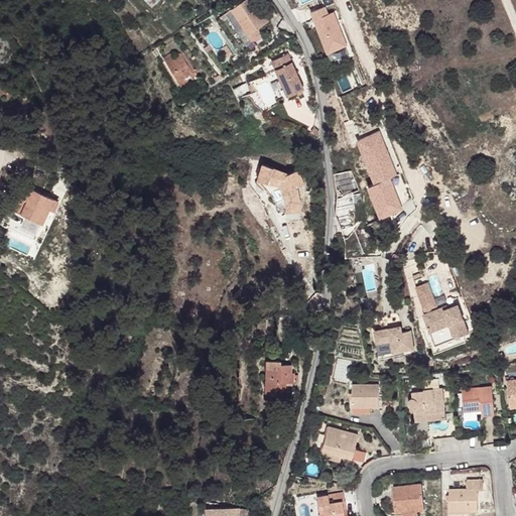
[(244,0),(240,3),(257,29),(268,21),(254,0),(244,0)]
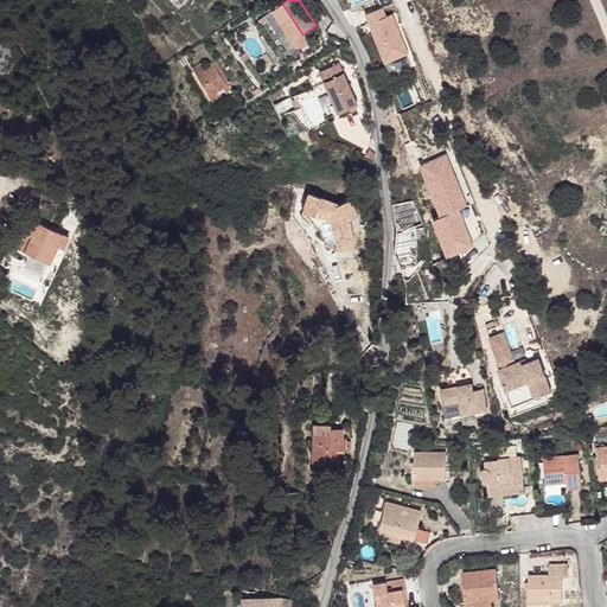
[(282,4),(254,23),(272,50),(276,46),(287,62),(294,61),(289,53),(307,42),(302,34),(282,4)]
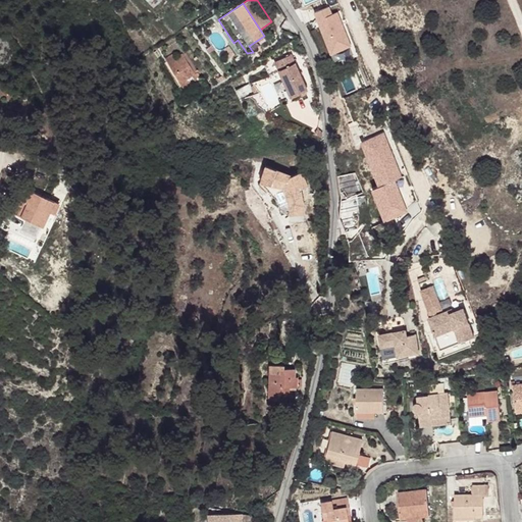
[(352,47),(338,14),(333,16),(330,8),(316,14),(332,55),(343,51),(352,47)]
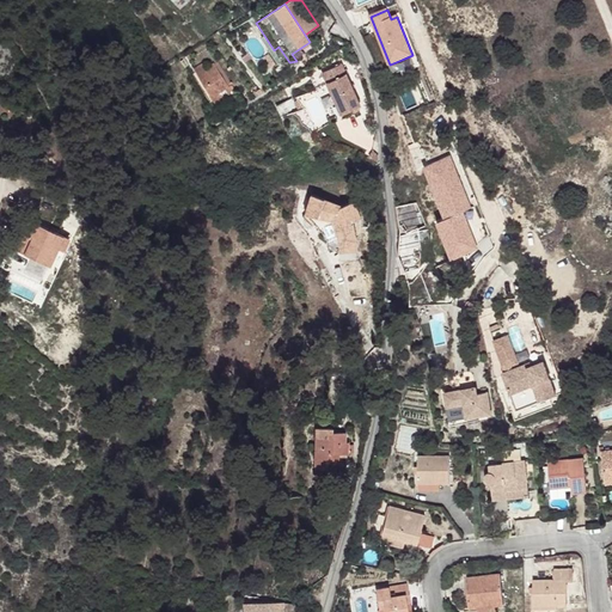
[(279,47),(274,50),(282,63),(289,62),(279,47)]
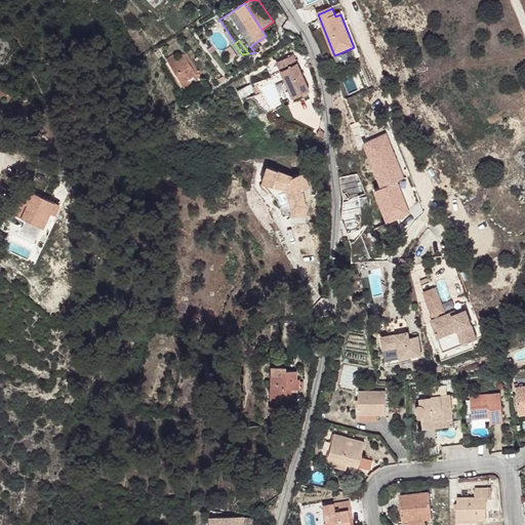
[(230,46),(226,49),(232,58),(237,55),(230,46)]
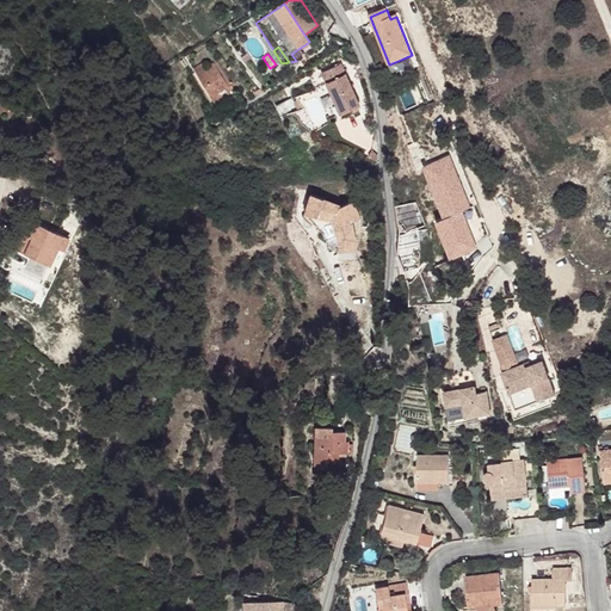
[(406,71),(401,60),(389,65),(394,75),(406,71)]
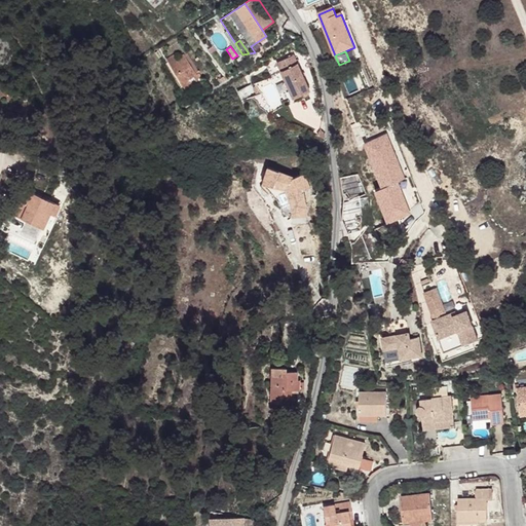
[(174,55),(166,60),(184,87),(192,82),(191,80),(194,78),(200,74),(187,54),(177,61),(174,55)]
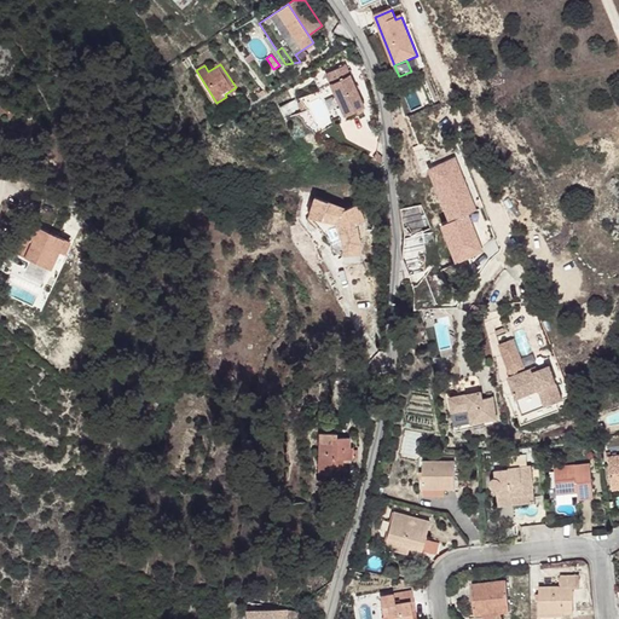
[(346,65),(325,74),(345,116),(357,111),(362,109),(364,108),(346,65)]
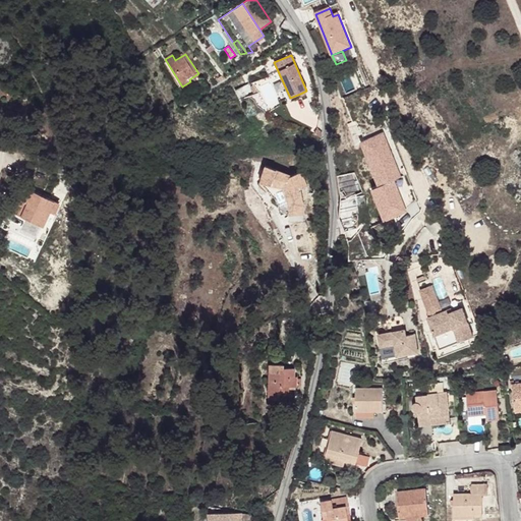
[(360,138),(358,139),(375,182),(379,181),(386,178),(394,175),(375,132),(360,138)]
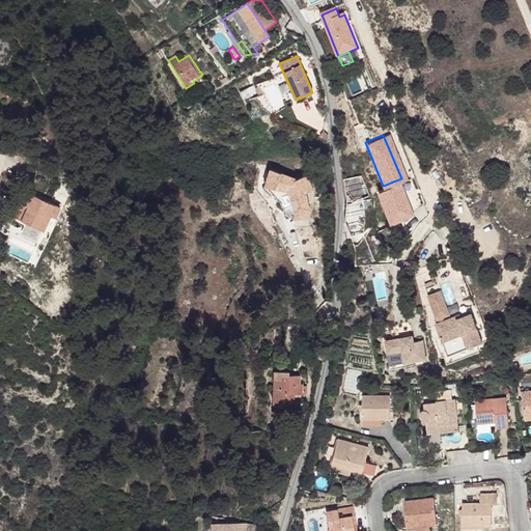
[(383,186),(365,142),(361,143),(380,188),(383,186)]
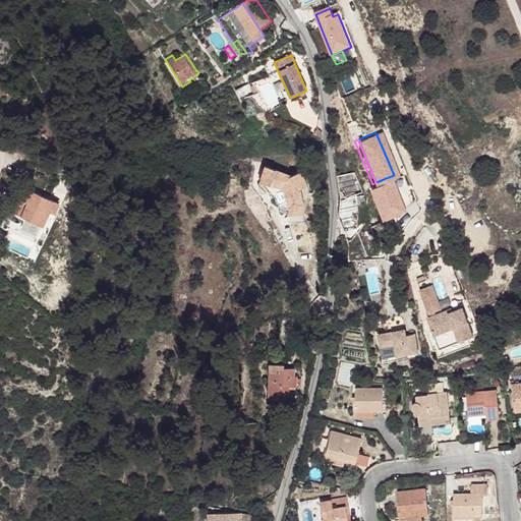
[(289,215),(302,214),(303,214),(302,204),(299,187),(306,185),(301,172),(291,176),(265,166),(259,182),(271,185),(271,184),(273,185),(283,187),(286,195),(288,205),(289,215)]
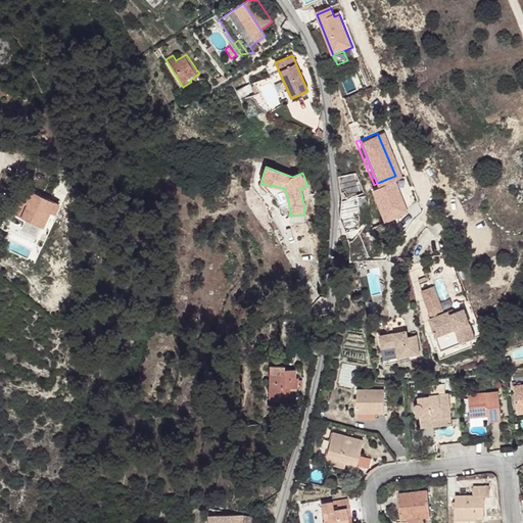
[(374,185),(371,186),(383,217),(400,209),(387,179),(380,182),(377,183),(374,185)]
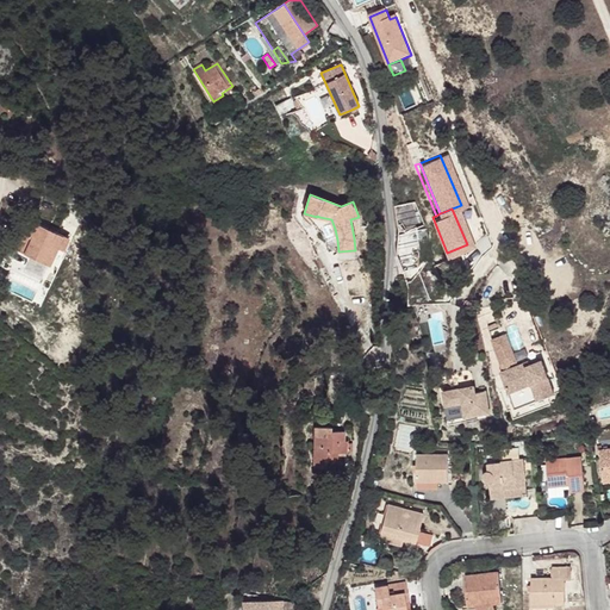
[(13,241),(35,251),(37,249),(43,251),(41,254),(51,260),(61,242),(63,243),(69,231),(37,216),(31,228),(22,223),(13,241)]
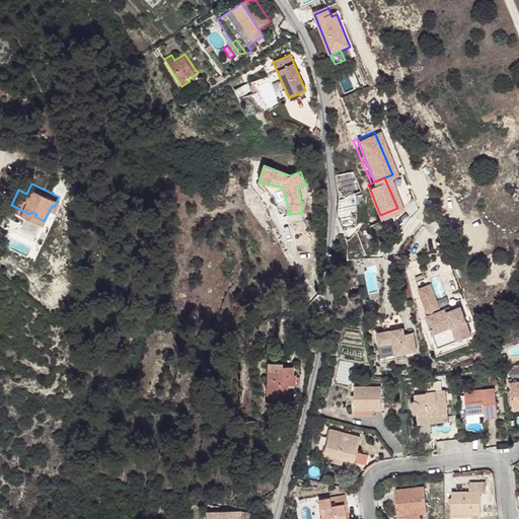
[(282,187),(272,184),(285,195),(282,187)]
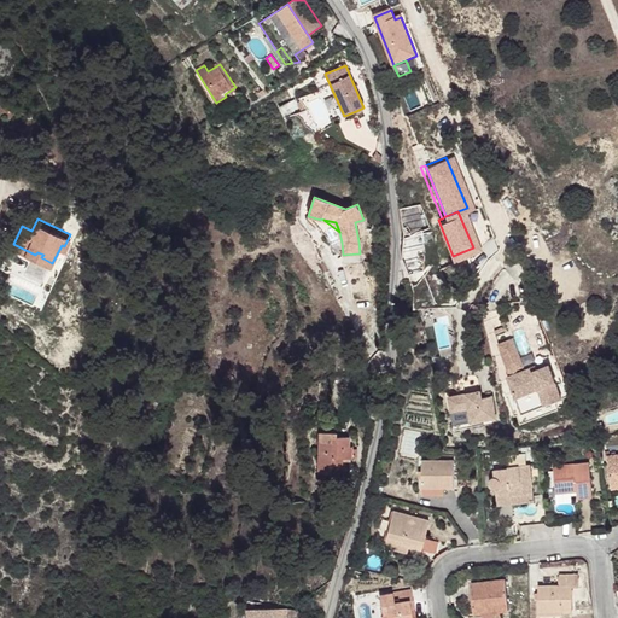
[(453,256),(438,220),(433,222),(448,258),(453,256)]
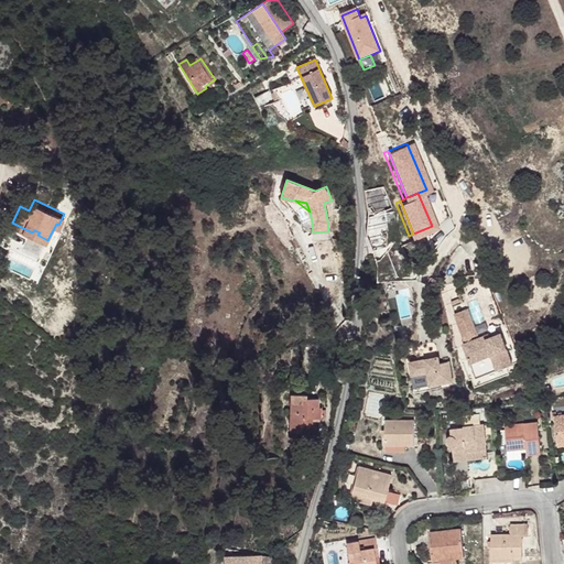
[(53,248),(47,246),(42,258),(47,260),(53,248)]
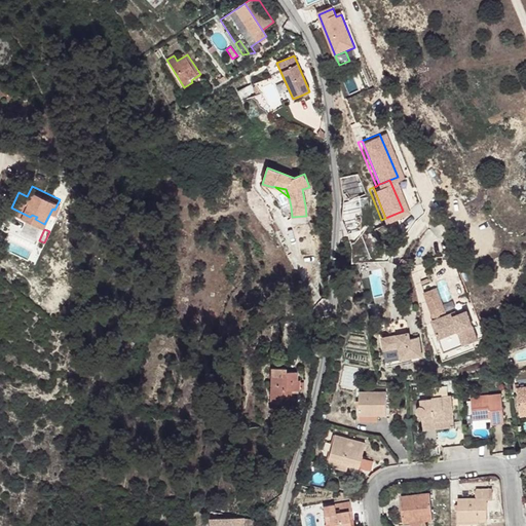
[(434,315),(435,315),(440,313),(446,311),(435,280),(430,283),(422,286),(434,315)]
